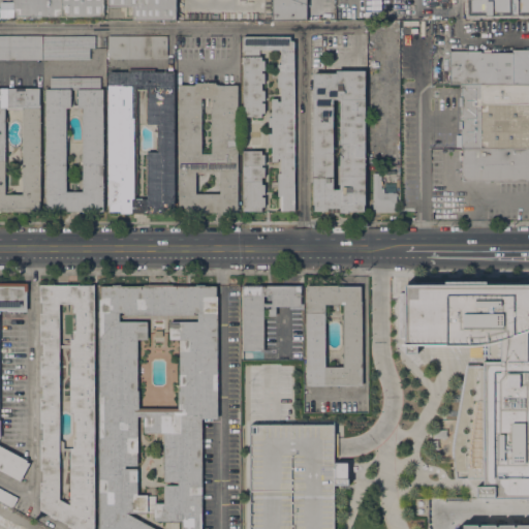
[(11,16),(10,3),(12,3),(12,0),(103,0),(103,16),(11,16)]
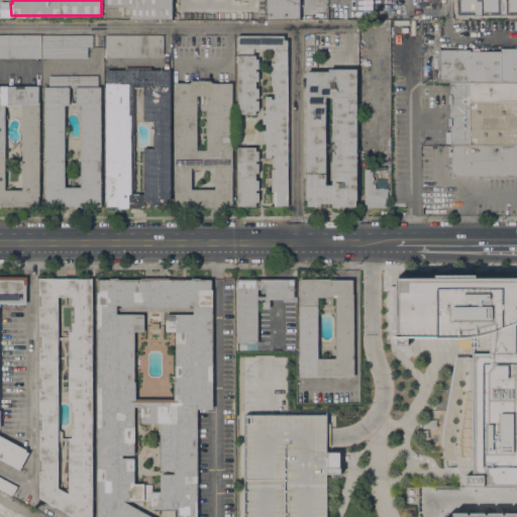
[(171,0),(171,19),(129,19),(129,6),(104,6),(104,0),(171,0)]
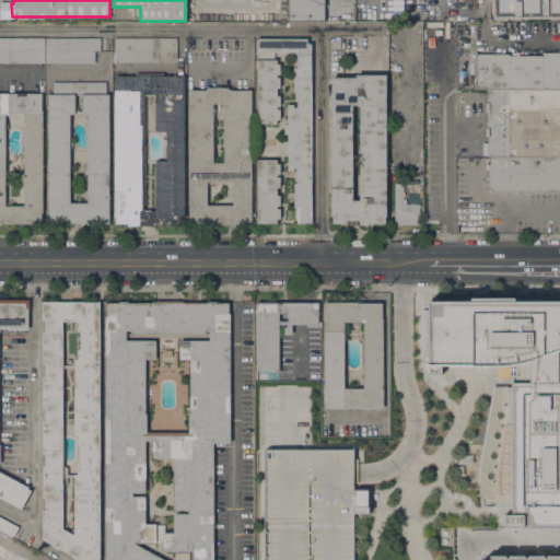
[(324,0),(324,21),(288,21),(288,0),(324,0)]
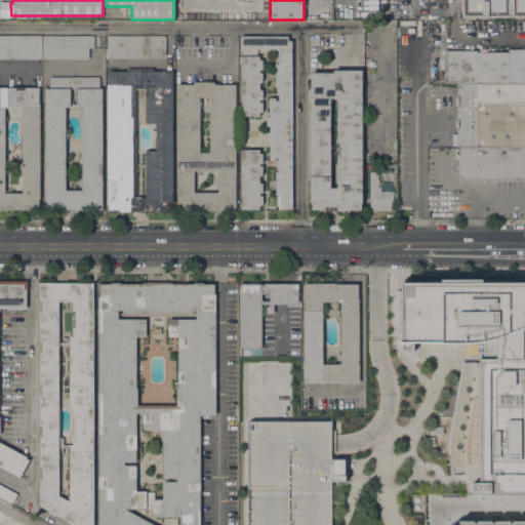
[(459,3),(482,3),(482,17),(474,17),(474,18),(459,18),(459,3)]
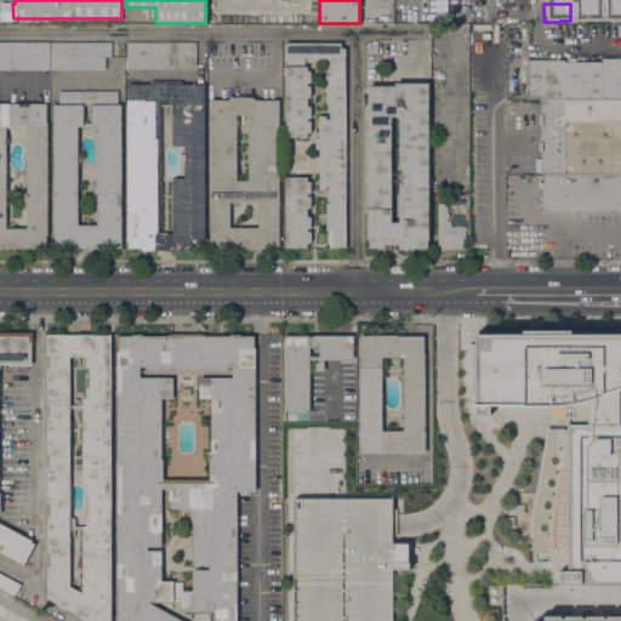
[(0,69),(0,41),(50,41),(50,70),(0,69)]
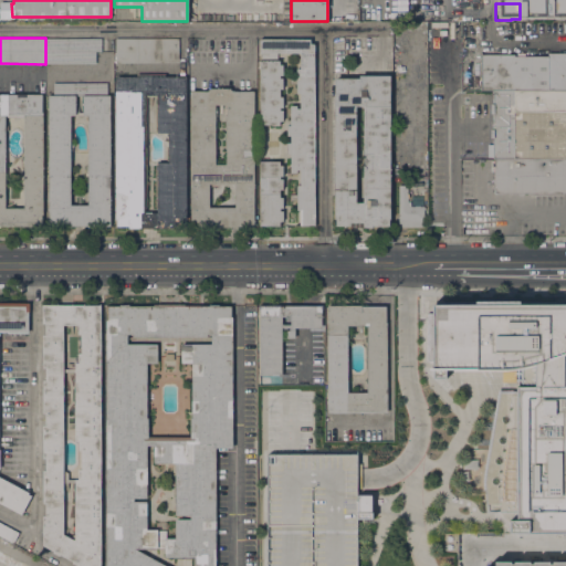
[(45,38),(102,39),(102,51),(96,51),(96,64),(45,64),(45,38)]
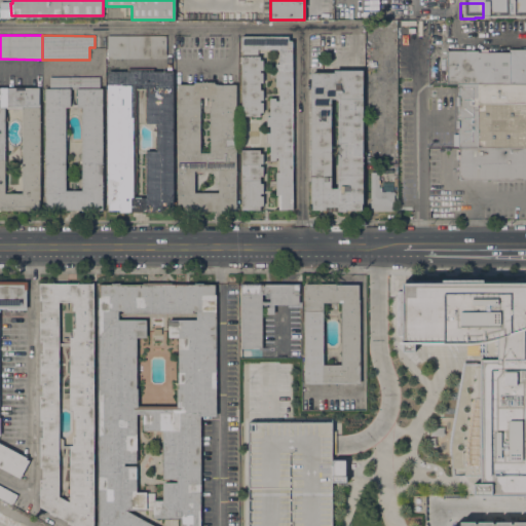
[(166,35),(166,59),(108,59),(108,36),(166,35)]
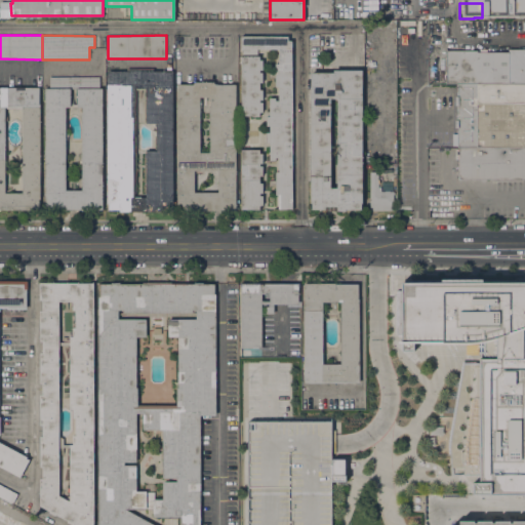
[(241,56),(243,56),(243,49),(241,49),(241,36),(287,36),(287,41),(291,41),(291,209),(278,209),(278,195),(275,195),(275,172),(278,172),(278,158),(276,158),(276,160),(270,161),(270,143),(266,143),(266,132),(270,132),(270,126),(267,126),(267,116),(270,116),(270,97),(275,97),(275,101),(278,101),(278,86),(275,86),(275,64),(278,64),(278,49),(256,49),(256,56),(259,56),(259,59),(263,59),(263,70),(259,70),(259,72),(263,72),(263,82),(259,82),(259,89),(263,89),(263,99),(259,99),(259,103),(263,103),(263,112),(259,112),(259,116),(248,116),(248,150),(259,150),(259,154),(263,154),(263,163),(259,163),(259,166),(263,166),(263,175),(259,175),(259,183),(263,183),(263,193),(259,193),(259,196),(263,196),(263,205),(259,205),(259,209),(241,209),(241,56)]
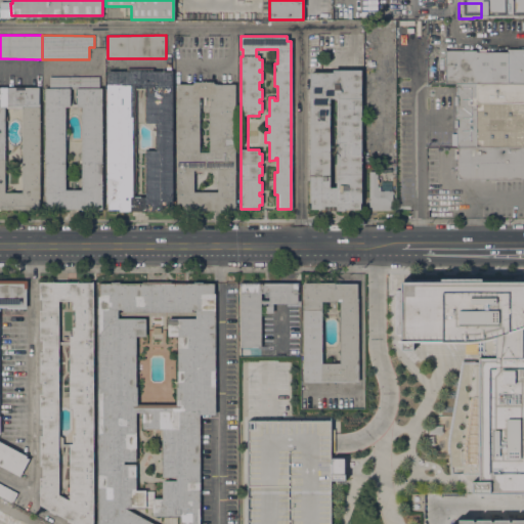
[(523,83),(456,83),(445,83),(445,50),(476,50),(476,52),(507,52),(507,49),(523,49),(523,83)]
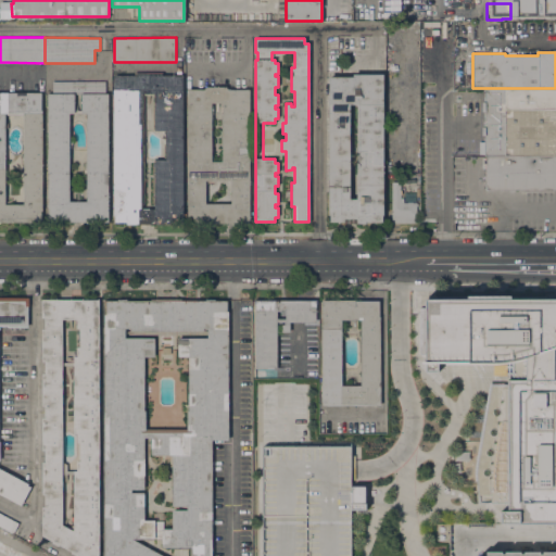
[(126,224),(126,222),(115,222),(115,215),(113,215),(113,75),(135,75),(135,73),(162,73),(162,75),(182,75),(184,215),(181,215),(181,222),(171,222),(171,224),(126,224)]
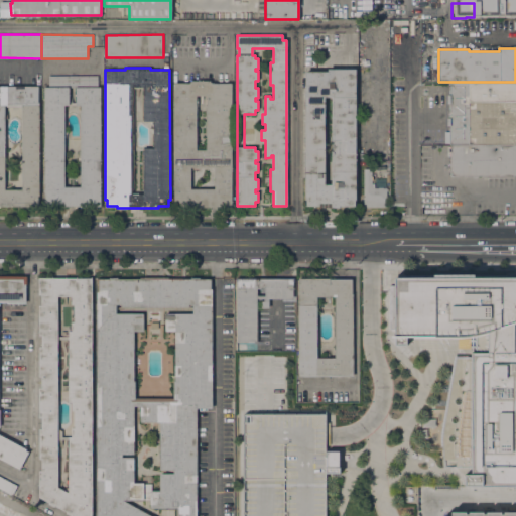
[(319,208),(319,206),(305,206),(305,200),(304,200),(304,72),(328,72),(328,69),(356,69),(356,200),(354,200),(354,206),(340,206),(340,208),(319,208)]
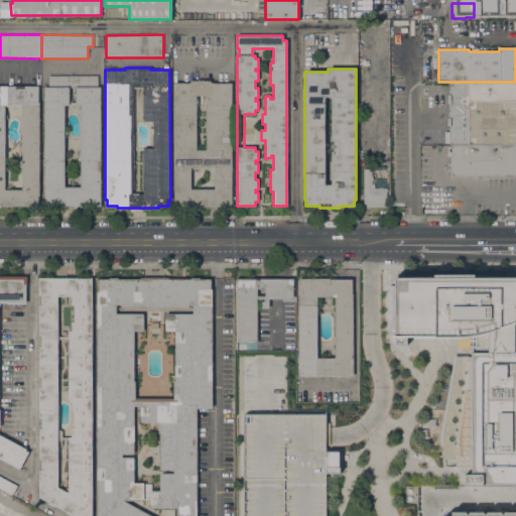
[(43,207),(44,87),(48,87),(48,76),(98,76),(98,87),(101,87),(101,207),(43,207)]
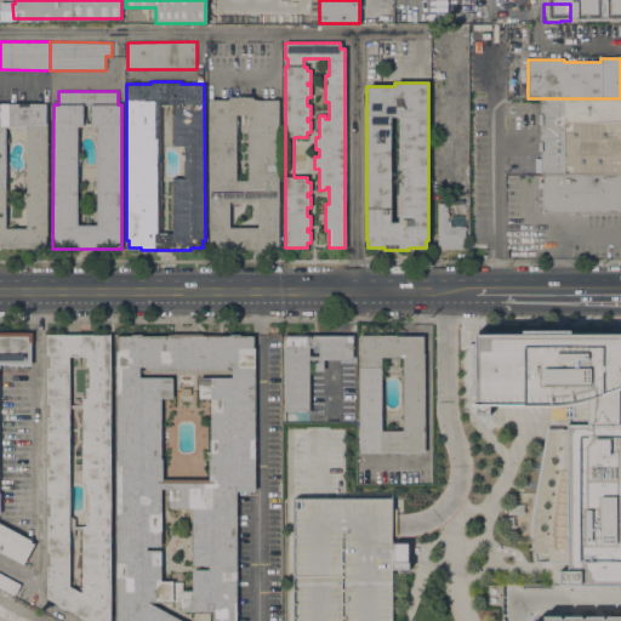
[(210,249),(209,100),(228,100),(228,97),(252,97),(252,100),(278,100),(279,249),(210,249)]
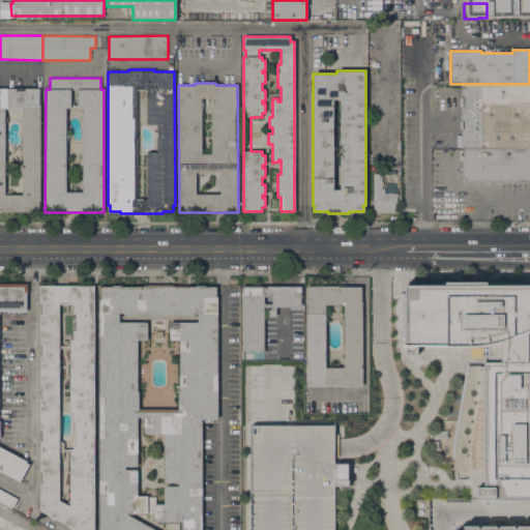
[(462,84),(529,84),(529,147),(462,147),(462,84)]
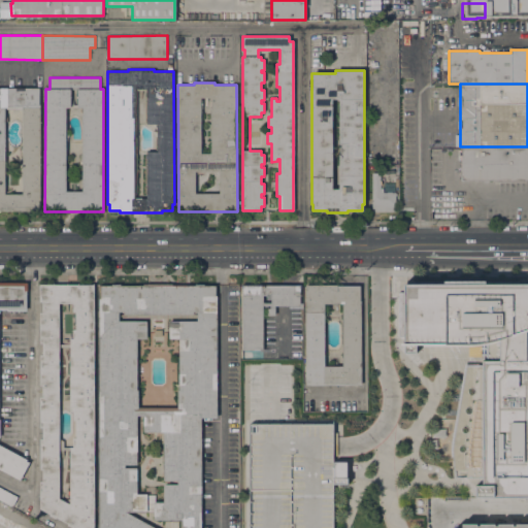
[(0,211),(0,88),(39,88),(39,104),(40,200),(39,200),(39,211),(0,211)]
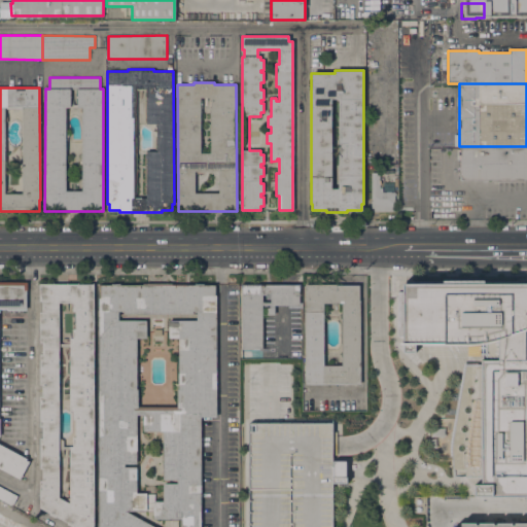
[(526,146),(526,178),(460,179),(459,146),(526,146)]
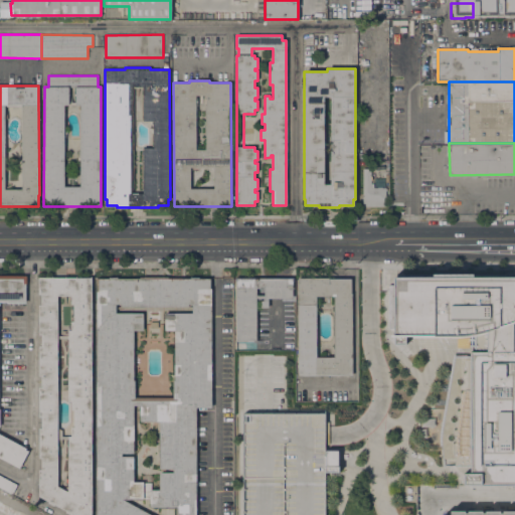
[(386,188),(386,190),(385,190),(385,206),(362,206),(362,168),(371,168),(371,187),(386,188)]
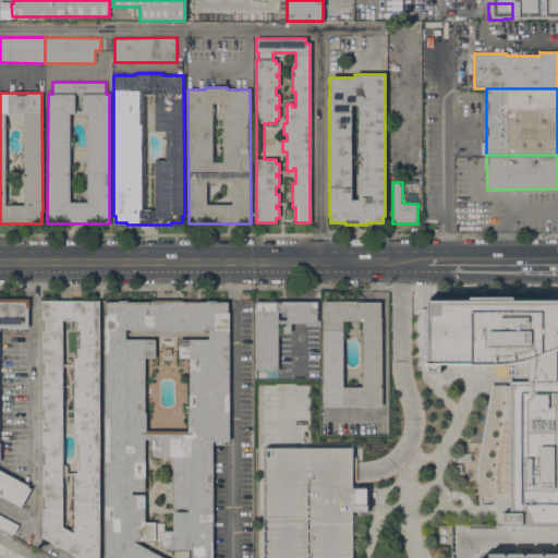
[(0,496),(0,299),(28,299),(28,307),(27,307),(27,327),(0,328),(0,470),(28,486),(27,487),(31,489),(21,507),(0,496)]
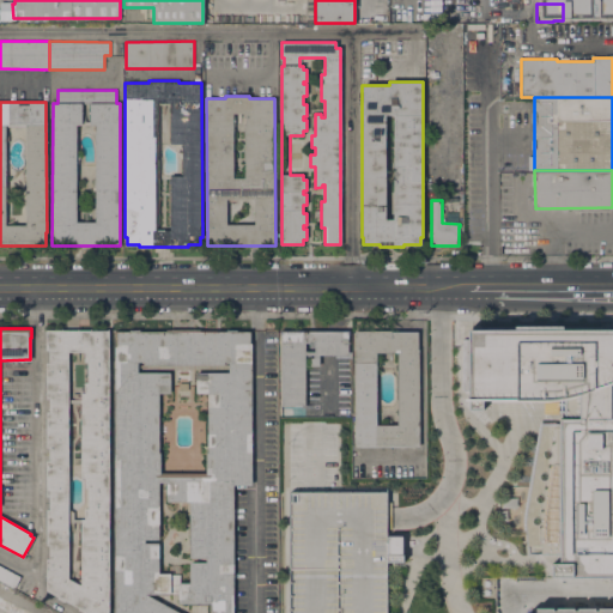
[(468,329),(612,328),(612,382),(564,399),(483,399),(483,408),(469,410),(468,329)]
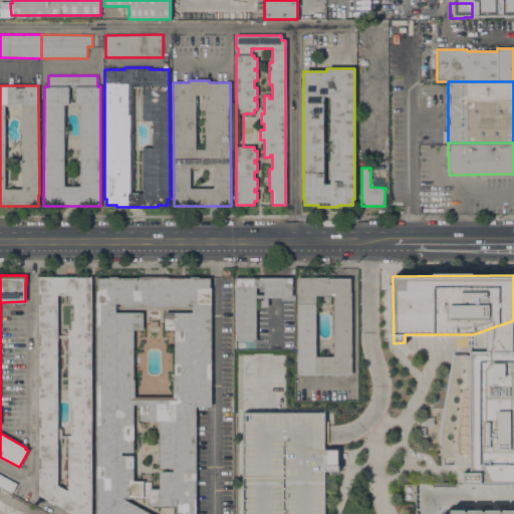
[(73,513),(72,513),(71,513),(65,511),(66,509),(54,503),(53,505),(48,502),(48,500),(39,495),(38,469),(41,469),(41,457),(39,457),(38,428),(41,428),(41,416),(38,416),(38,387),(41,387),(41,375),(39,375),(38,345),(41,345),(41,334),(39,334),(38,304),(41,304),(41,293),(38,293),(38,277),(89,276),(90,513),(73,513)]
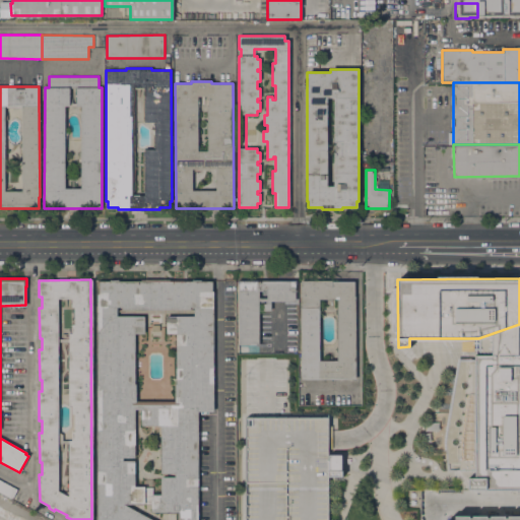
[(239,344),(239,280),(297,280),(297,284),(295,284),(296,302),(271,302),(271,311),(264,311),(264,304),(266,304),(266,302),(259,302),(259,344),(239,344)]
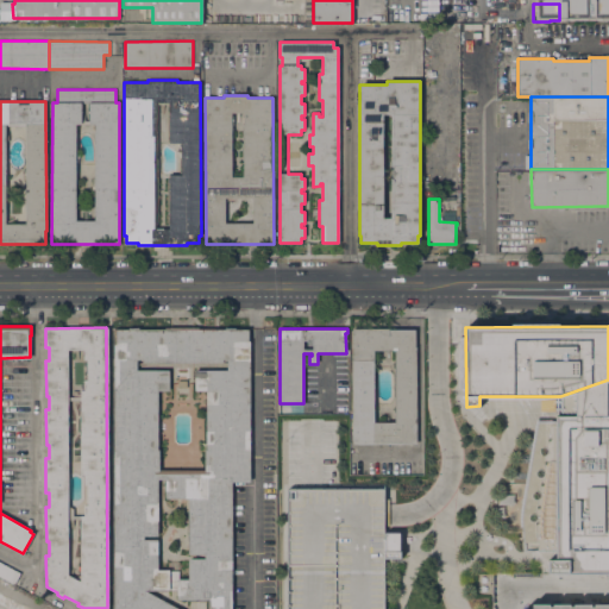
[(352,328),(388,328),(388,330),(415,330),(416,444),(353,445),(352,328)]
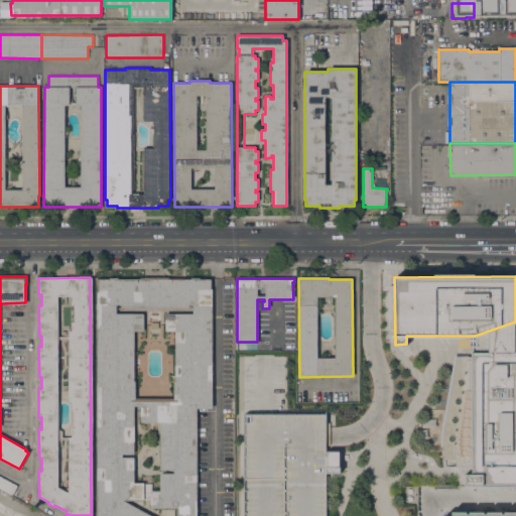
[(97,515),(97,292),(98,292),(98,279),(210,279),(210,289),(212,289),(212,408),(197,408),(197,515),(97,515)]
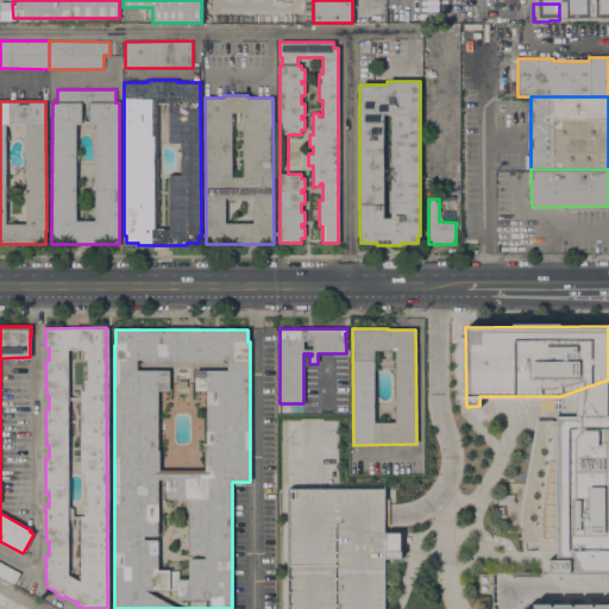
[(608,573),(547,573),(547,551),(525,551),(522,523),(521,514),(539,421),(550,421),(550,416),(608,416),(608,573)]
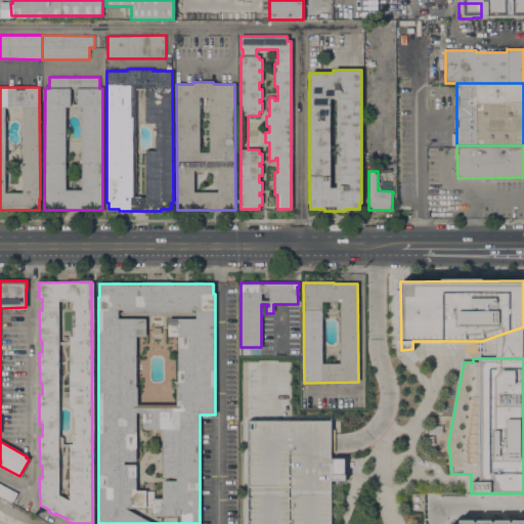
[(329,523),(330,480),(343,480),(343,457),(330,457),(329,420),(249,420),(246,428),(246,510),(246,511),(245,523),(329,523)]
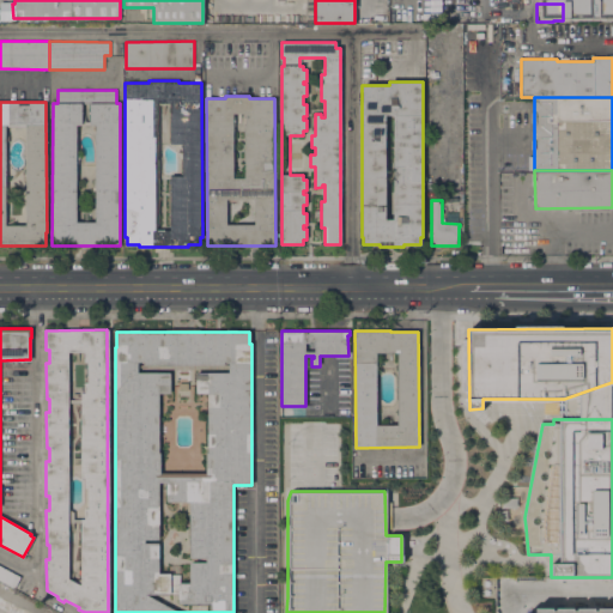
[(0,565),(20,577),(14,588),(0,580),(0,565)]
